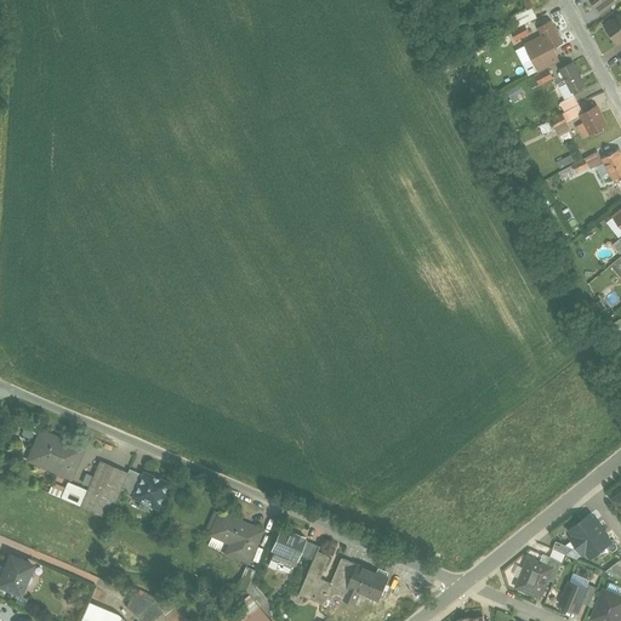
[(616,0),(592,0),(602,13),(617,3),(616,0)]
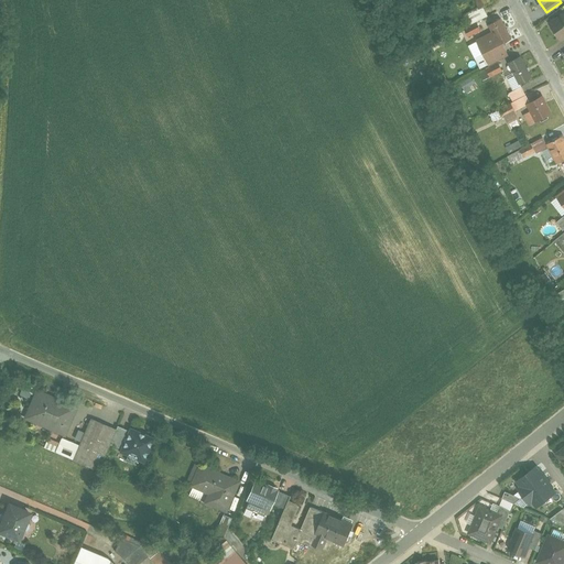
[(480,7),(465,14),(470,25),(488,15),(483,7),(480,8),(480,7)]
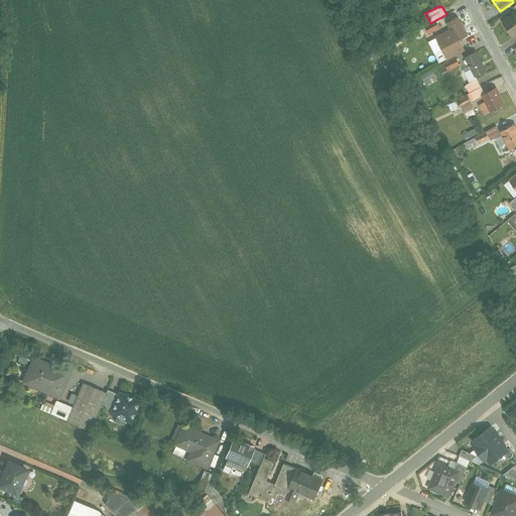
[(515,14),(504,23),(514,37),(515,35),(515,14)]
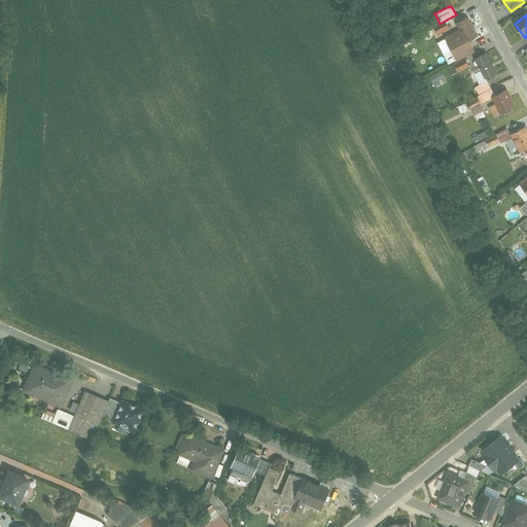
[(468,16),(457,23),(461,31),(446,39),(452,50),(470,41),(479,36),(468,16)]
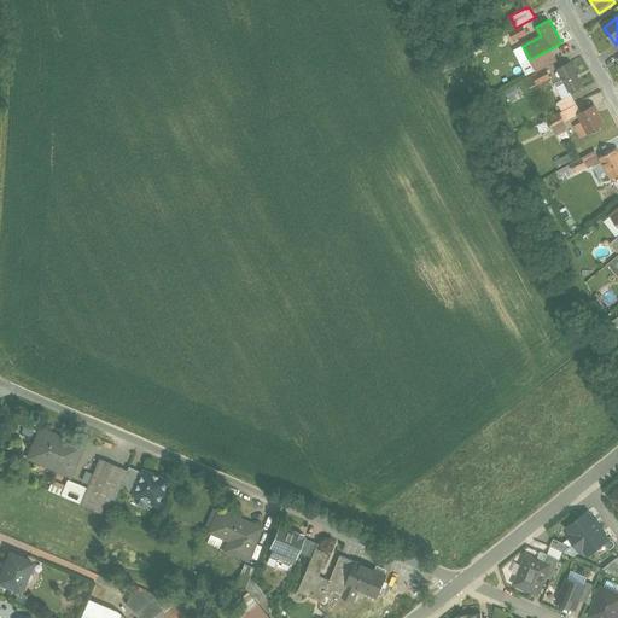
[(524,25),(511,33),(514,40),(528,33),(524,25)]
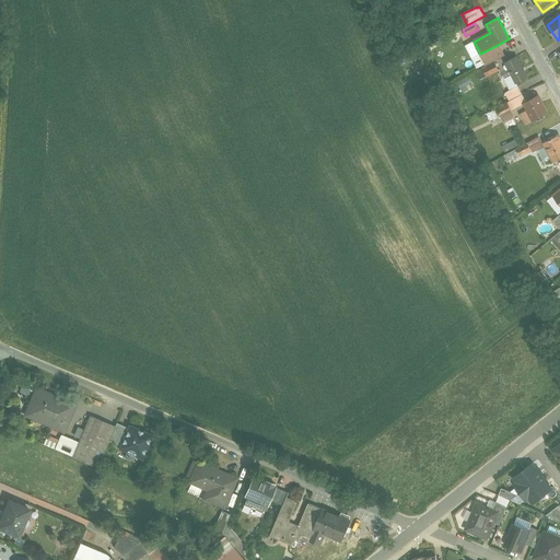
[(500,44),(480,54),(486,65),(505,54),(500,44)]
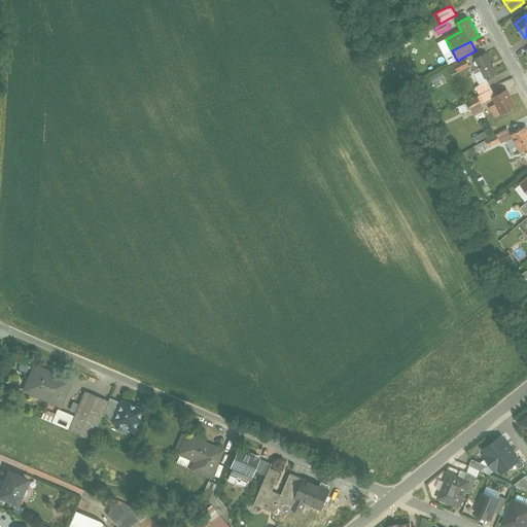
[(495,72),(485,51),(475,57),(485,77),(495,72)]
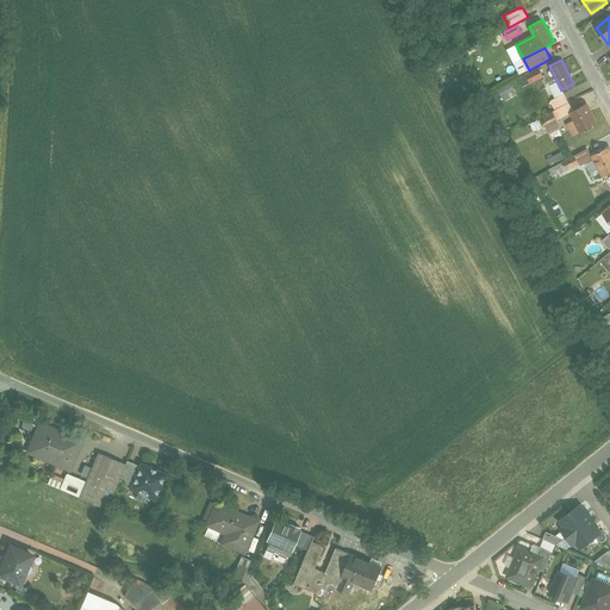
[(540,67),(520,78),(524,87),(545,76),(540,67)]
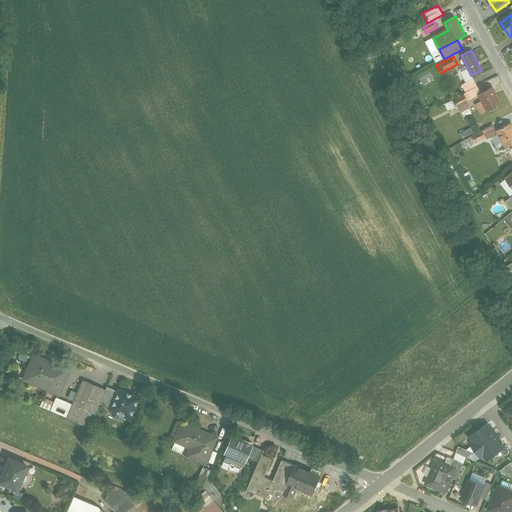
[(422,83),(433,80),(431,72),(420,75),(422,83)]
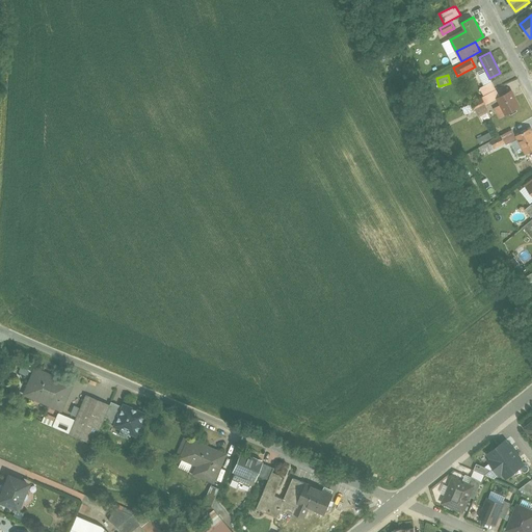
[(493,81),(481,87),(485,96),(497,89),(493,81)]
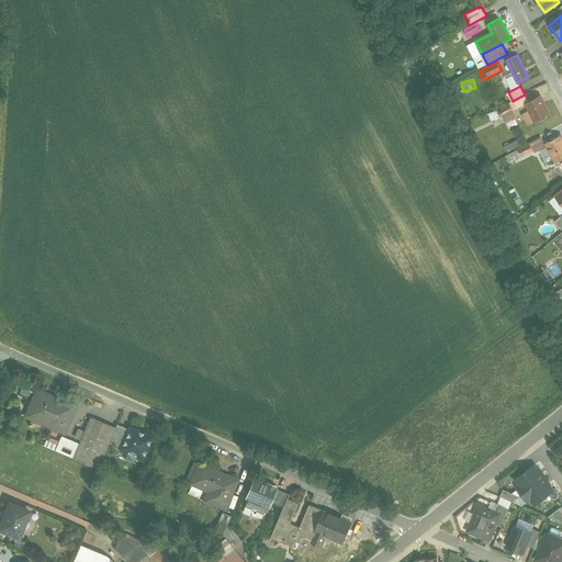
[(525,94),(513,101),(516,108),(528,101),(525,94)]
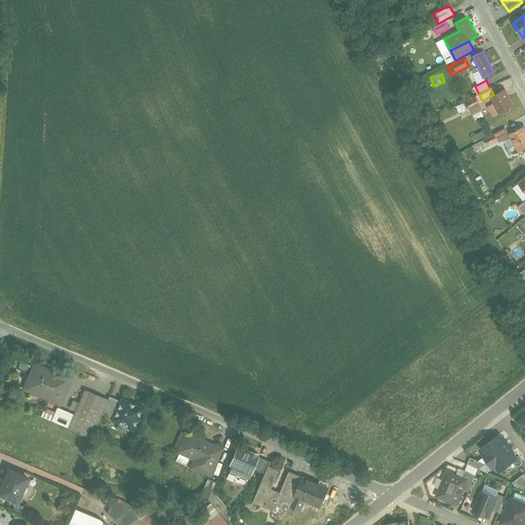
[(513,105),(505,89),(491,95),(499,112),(513,105)]
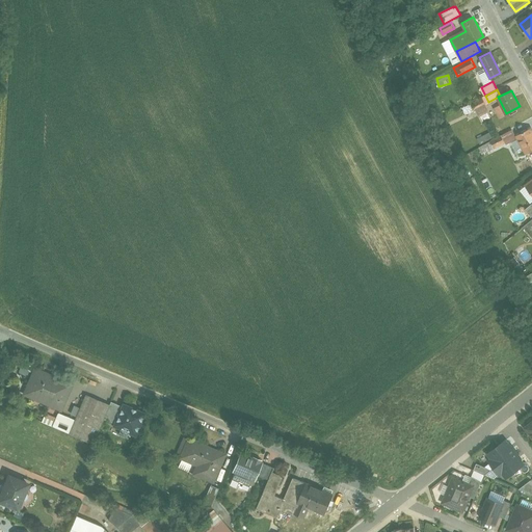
[(482,98),(472,103),(475,108),(485,103),(482,98)]
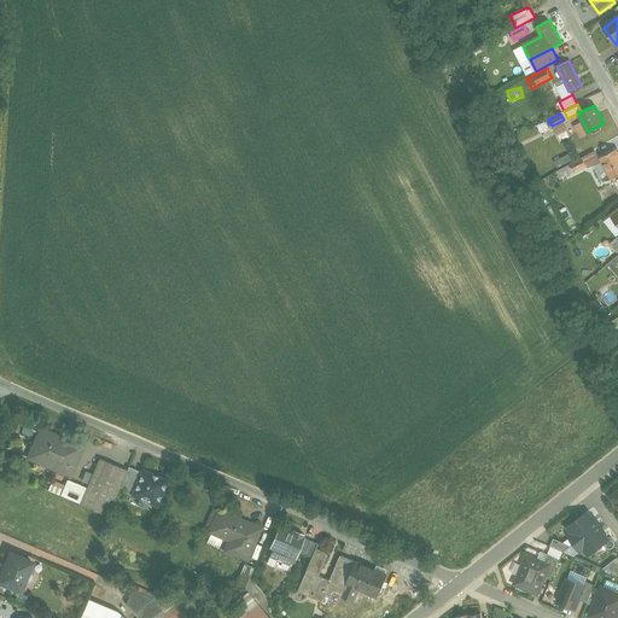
[(564,120),(552,126),(557,134),(569,128),(564,120)]
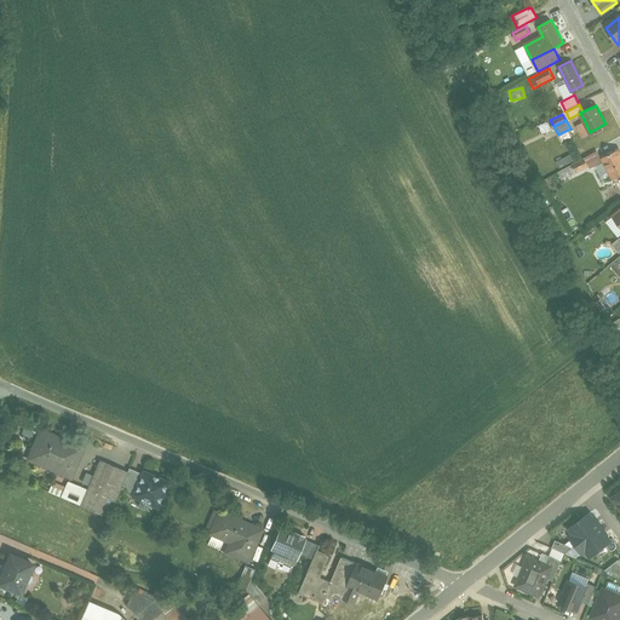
[(619,150),(619,149),(602,158),(614,179),(619,176),(619,150)]
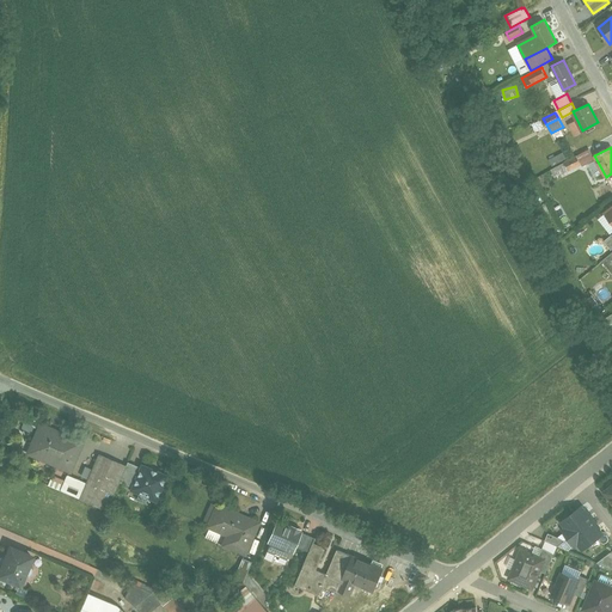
[(591,148),(576,155),(582,166),(597,159),(591,148)]
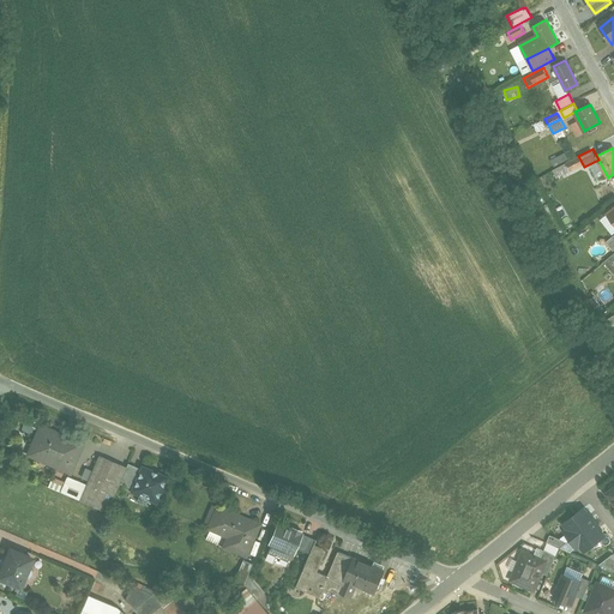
[(553,164),(567,158),(564,151),(551,157),(553,164)]
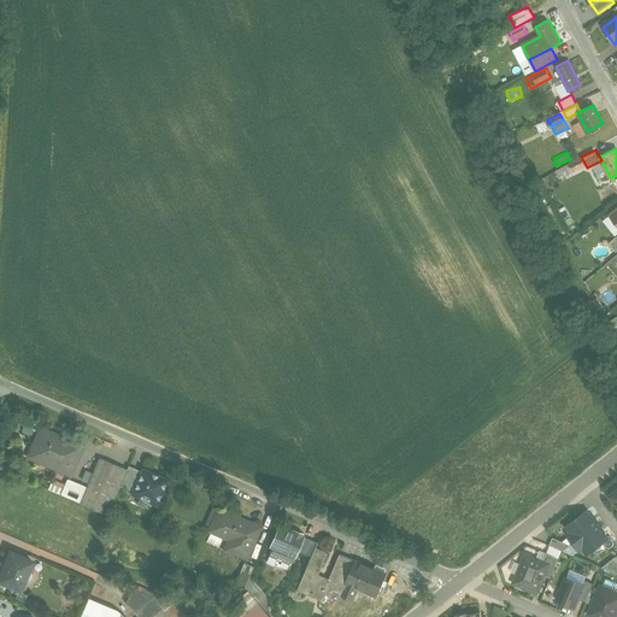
[(580,157),(568,164),(573,171),(585,165),(580,157)]
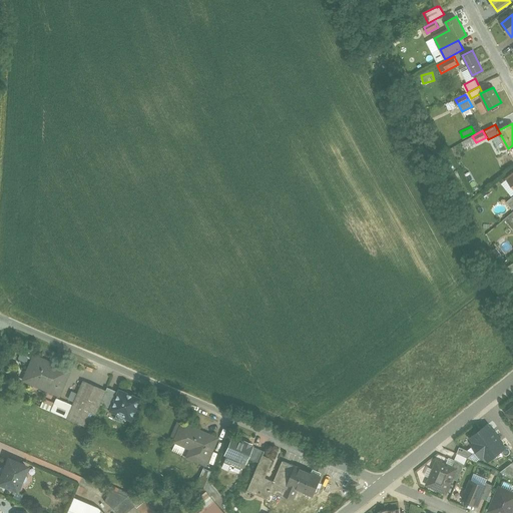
[(46,362),(33,357),(24,380),(58,394),(62,385),(60,384),(66,371),(54,366),(52,366),(51,366),(48,365),(47,364),(47,363),(46,362)]
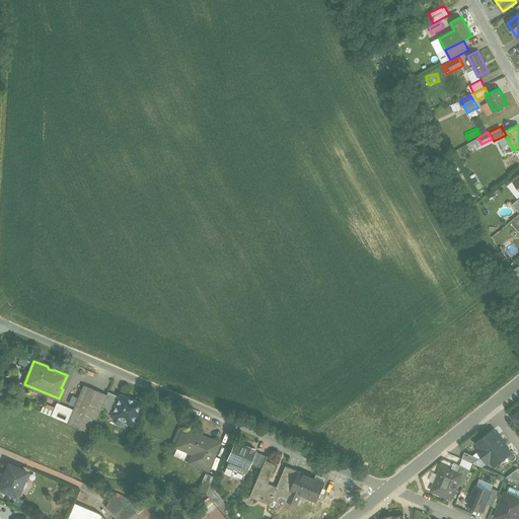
[(73,411),(68,423),(90,433),(101,409),(106,395),(84,385),(73,411)]
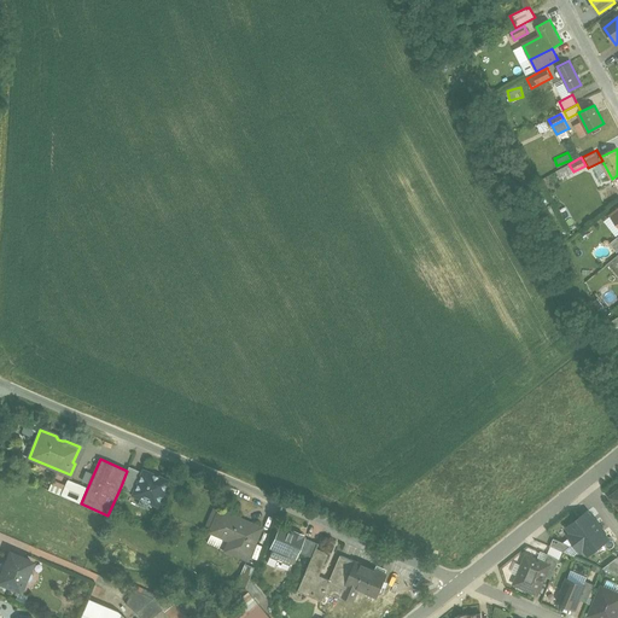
[(143,472),(129,466),(127,471),(121,487),(134,493),(143,472)]
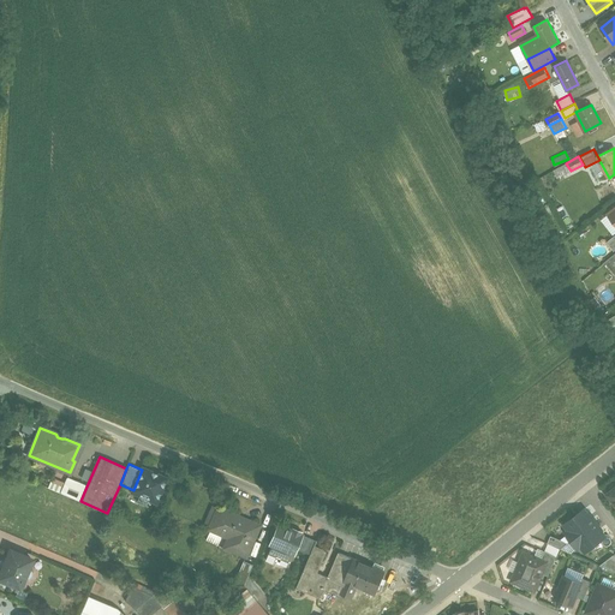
[(167,478),(143,467),(133,490),(132,491),(141,495),(137,502),(145,506),(149,499),(156,502),(167,478)]
